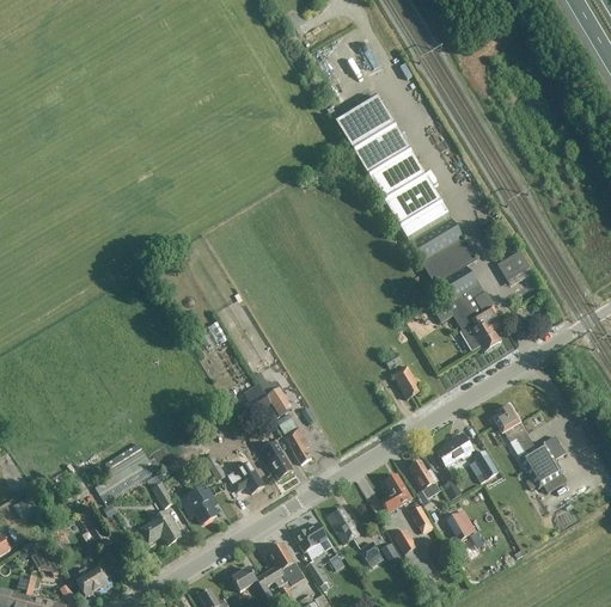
[(502,320),(493,304),(492,305),(489,301),(492,300),(486,292),(484,293),(478,283),(477,284),(465,265),(476,258),(377,93),(335,120),(462,330),(472,348),(481,343),(486,351),(501,342),(493,327),(502,320)]
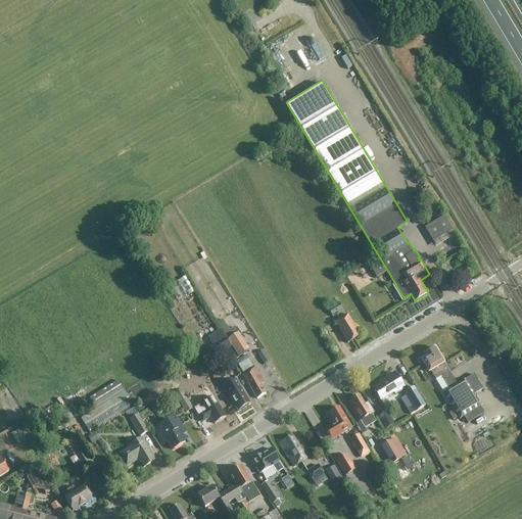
[(413,198),(422,213),(426,209),(423,204),(430,199),(425,191),(413,198)]
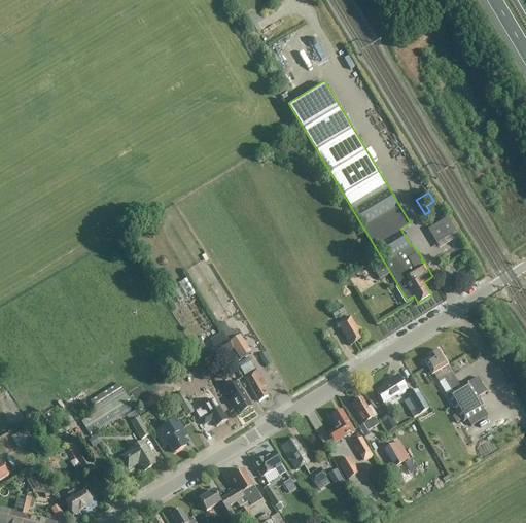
[(432,234),(440,246),(451,239),(459,234),(448,215),(428,227),(432,234)]
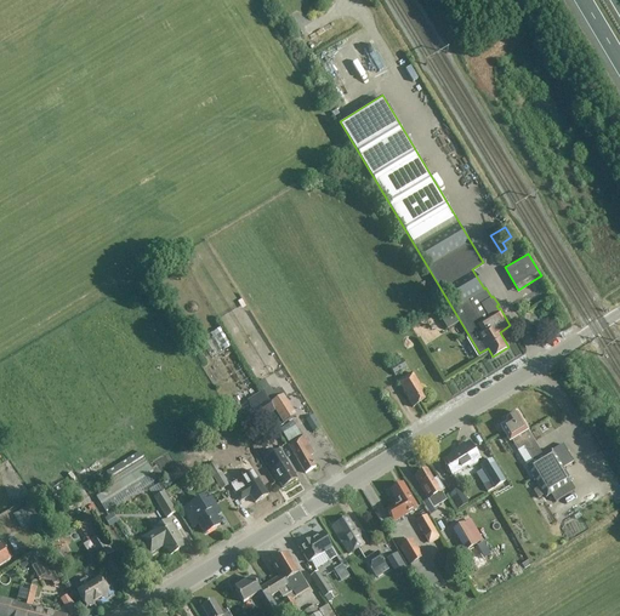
[(271,344),(263,349),(273,365),(280,361),(271,344)]
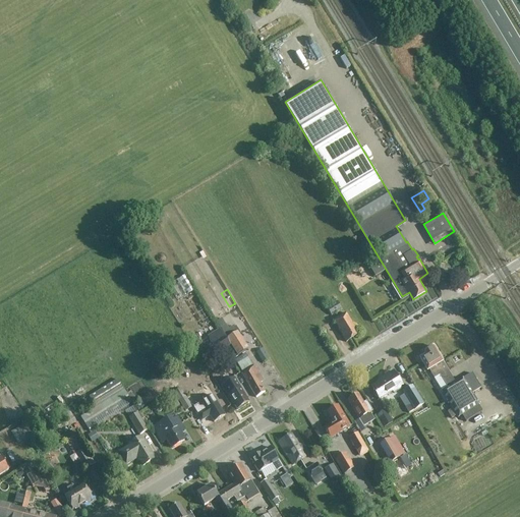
[(328,308),(347,338),(363,329),(346,298),(328,308)]
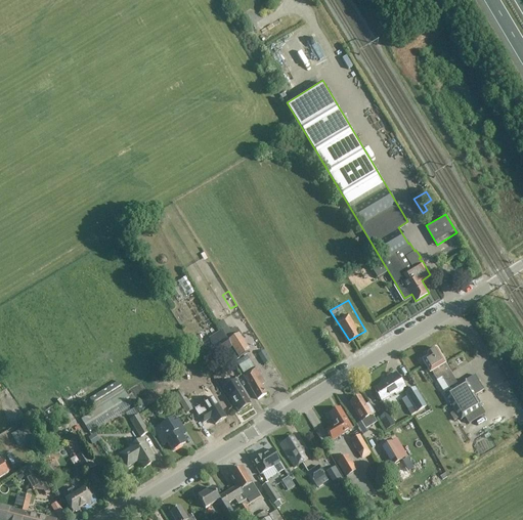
[(221,330),(210,337),(219,352),(231,345),(221,330)]
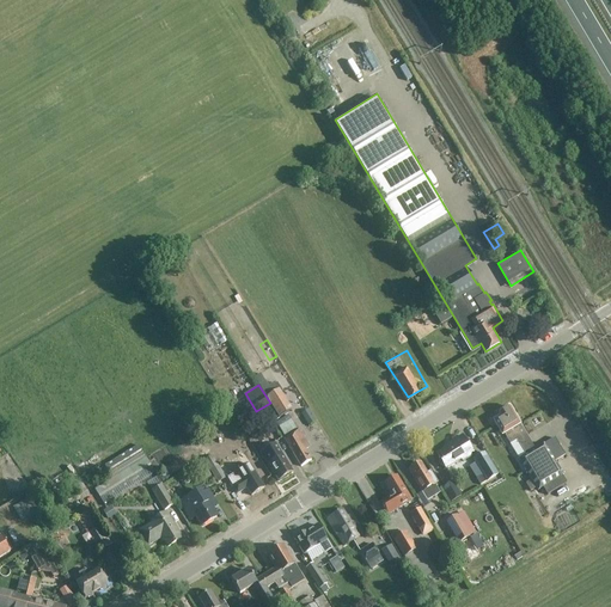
[(280,385),(267,393),(280,415),(293,406),(280,385)]
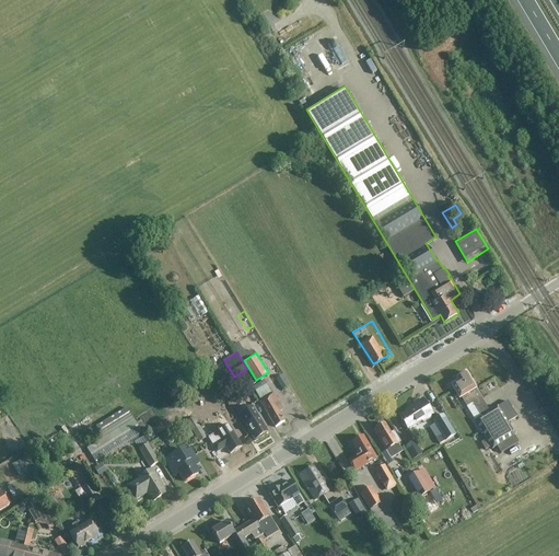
[(289,374),(298,381),(301,375),(293,369),(289,374)]
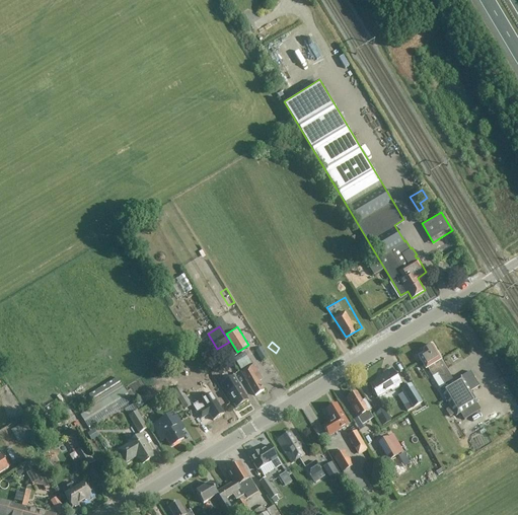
[(426,350),(419,354),(427,367),(428,366),(433,374),(441,386),(456,413),(477,400),(470,388),(479,383),(470,369),(454,378),(446,366),(441,357),(442,357),(433,342),(424,347),(426,350)]
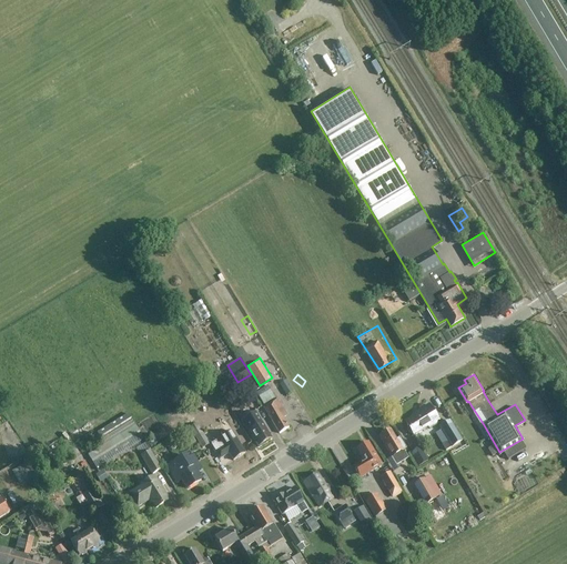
[(286,413),(276,396),(269,382),(257,389),(265,403),(264,403),(280,431),(290,425),(284,415),(286,413)]
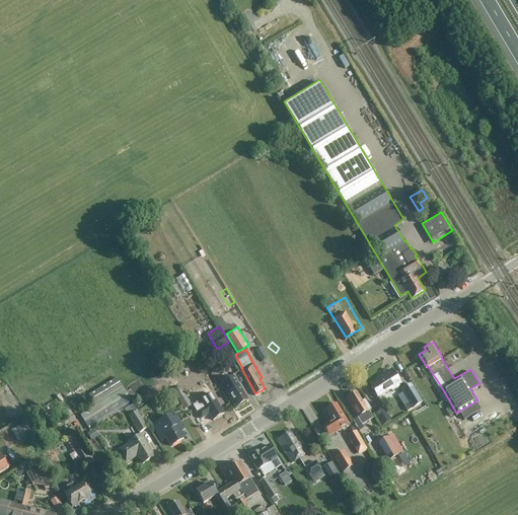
[(383,374),(370,382),(378,394),(391,386),(392,388),(401,382),(391,367),(382,372),(383,374)]
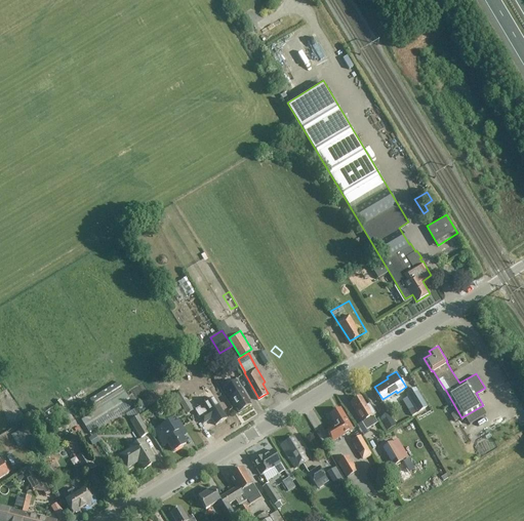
[(201,375),(204,383),(212,379),(210,372),(201,375)]
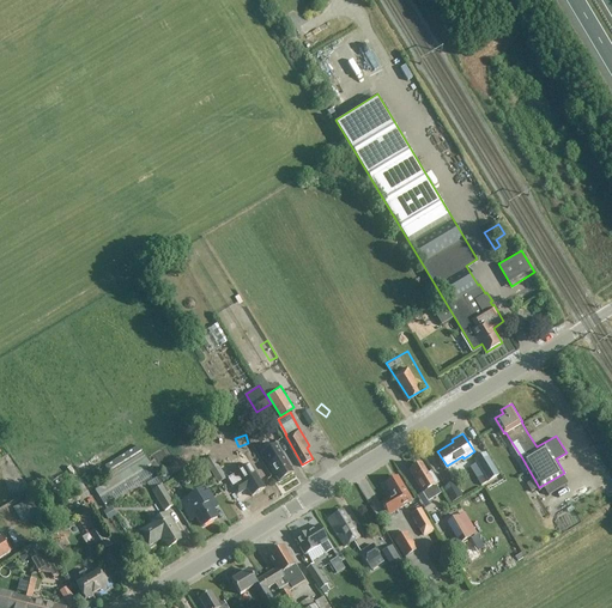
[(294,469),(283,453),(276,442),(260,450),(274,473),(276,472),(280,478),(294,469)]
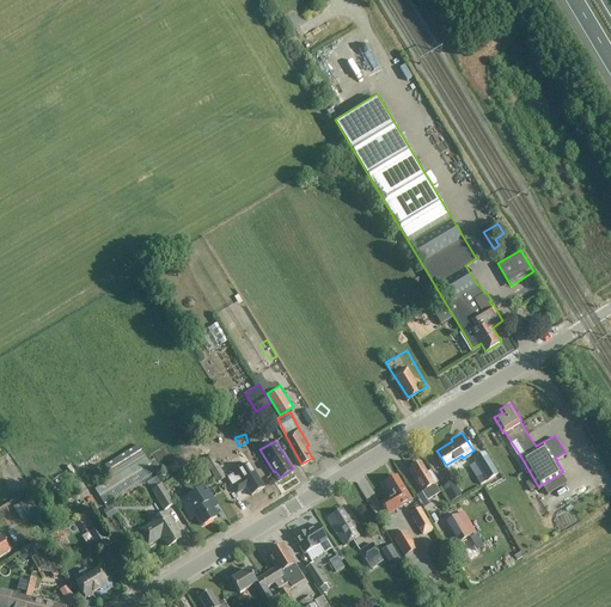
[(104,502),(156,470),(139,442),(105,463),(112,476),(96,486),(104,502)]
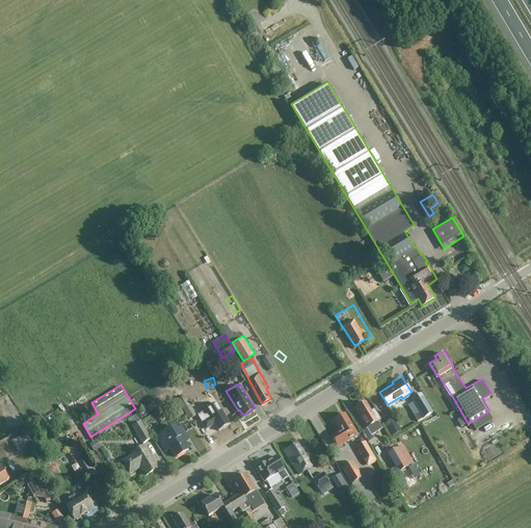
[(413,396),(421,410),(415,414),(418,419),(432,410),(421,391),(413,396)]
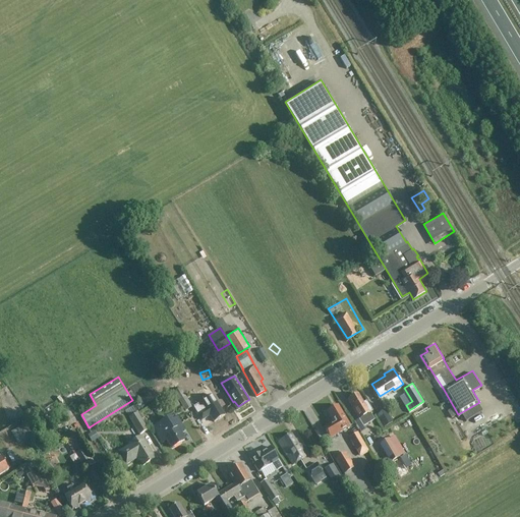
[(519,384),(509,389),(513,398),(517,396),(519,403),(519,384)]
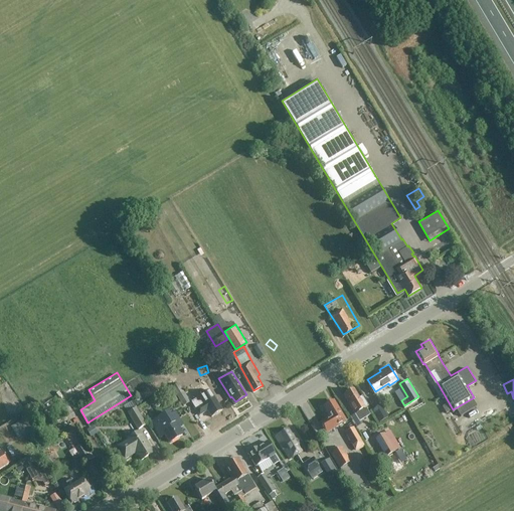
[(190,400),(179,381),(172,384),(183,403),(190,400)]
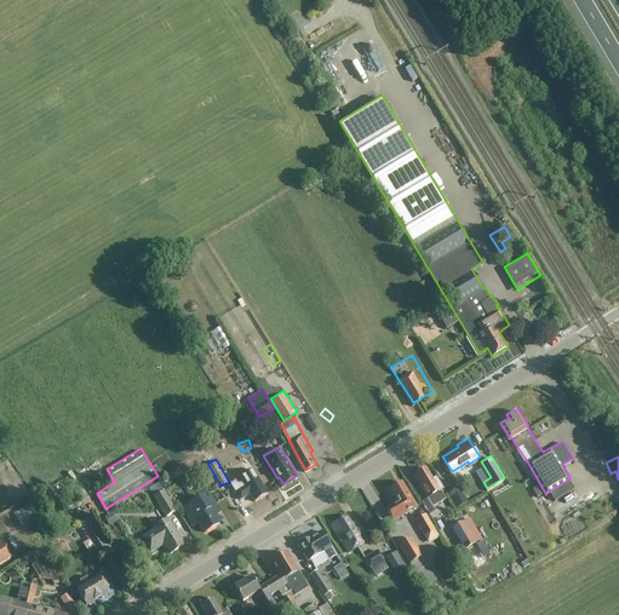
[(417,472),(414,473),(428,495),(434,504),(447,496),(441,488),(443,487),(436,473),(433,476),(427,466),(423,469),(420,467),(417,470),(417,472)]
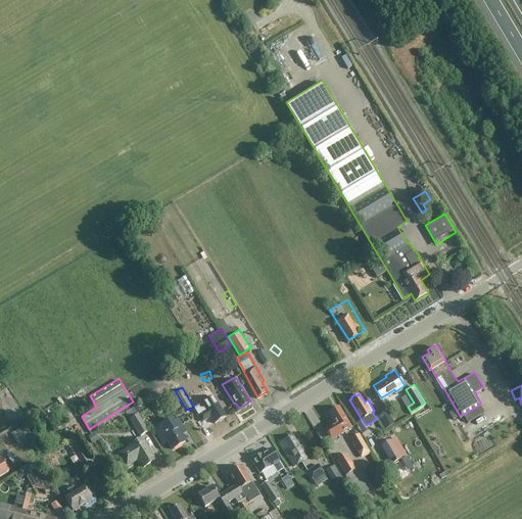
[(181,404),(177,397),(174,399),(172,400),(176,407),(181,404)]
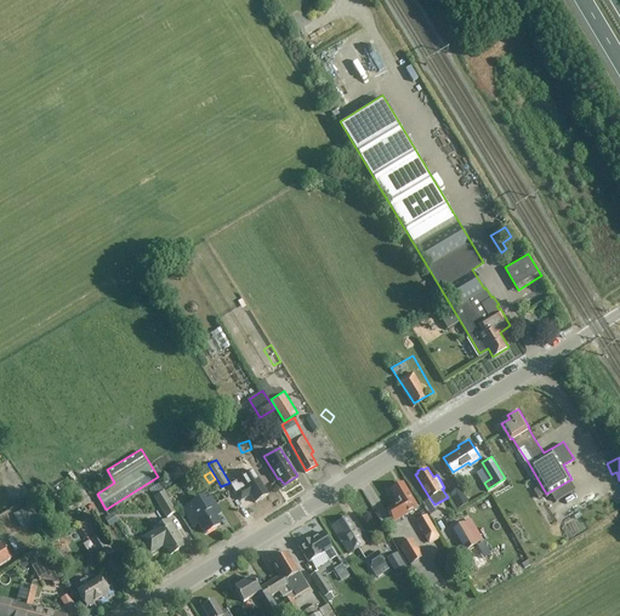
[(246,484),(242,475),(232,483),(242,498),(251,492),(256,500),(269,492),(259,475),(246,484)]
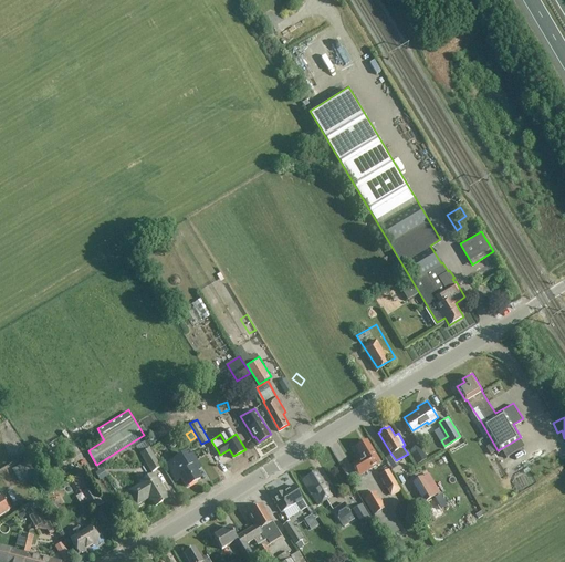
[(161,464),(149,446),(150,446),(145,438),(137,444),(142,451),(140,451),(152,469),(161,464)]
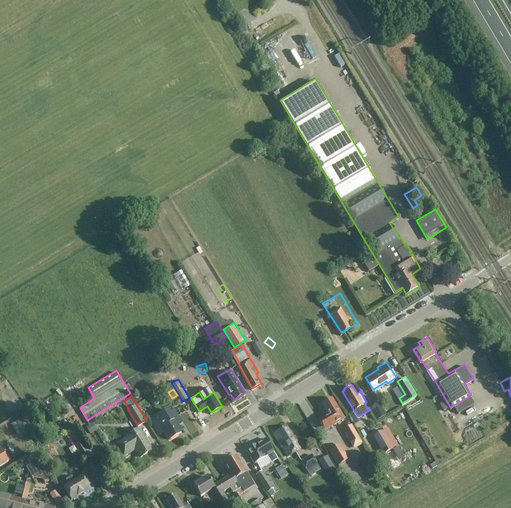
[(325,427),(344,416),(332,396),(322,402),(328,413),(320,419),(325,427)]
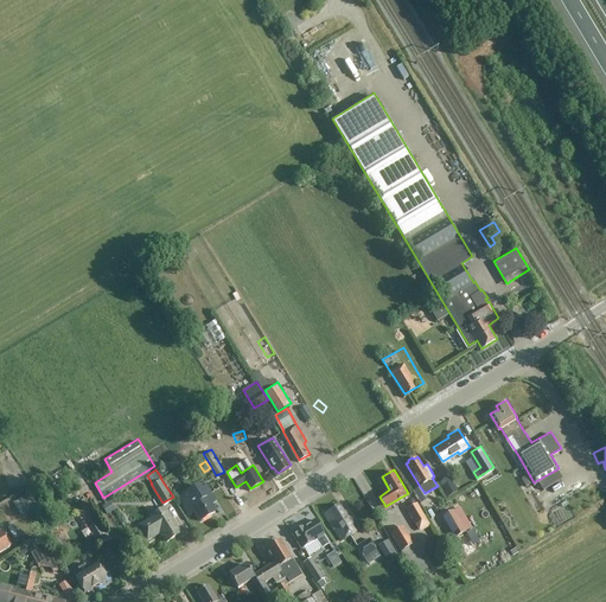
[(452,475),(464,488),(470,484),(458,471),(452,475)]
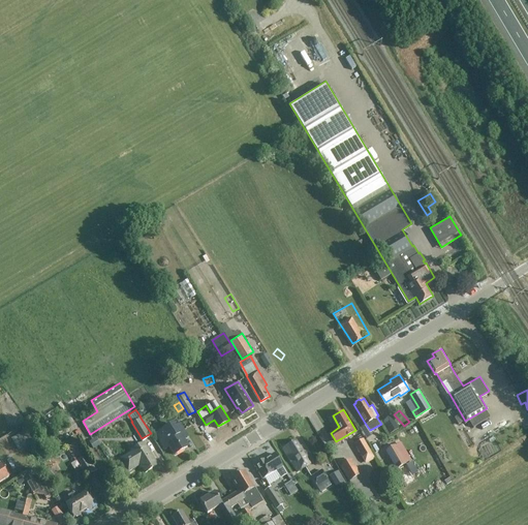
[(383,419),(391,431),(400,426),(393,413),(383,419)]
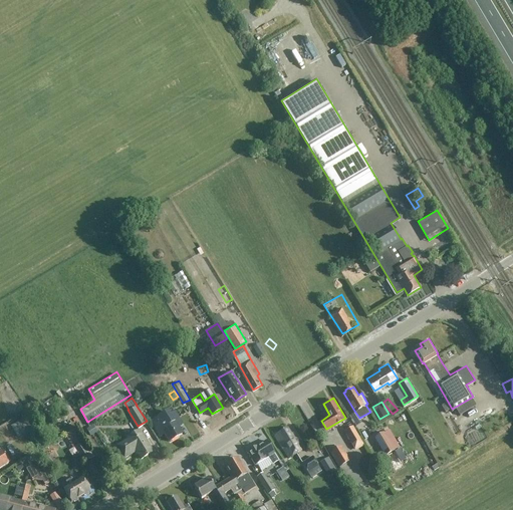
[(165,429),(171,439),(182,432),(176,422),(181,419),(175,409),(168,414),(167,413),(158,418),(157,416),(151,419),(159,432),(165,429)]
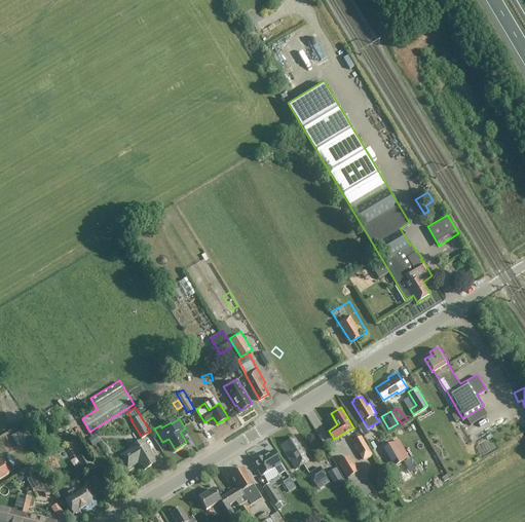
[(12,433),(19,444),(32,436),(25,424),(12,433)]
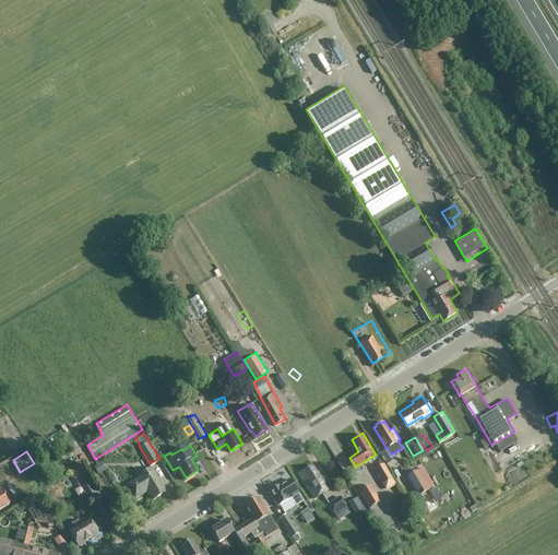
[(106,467),(102,460),(94,464),(98,471),(106,467)]
